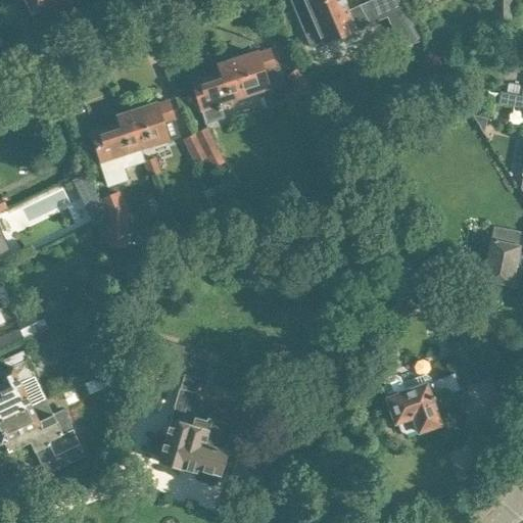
[(17,0),(18,1),(20,0),(25,0),(32,12),(56,0),(17,0)]
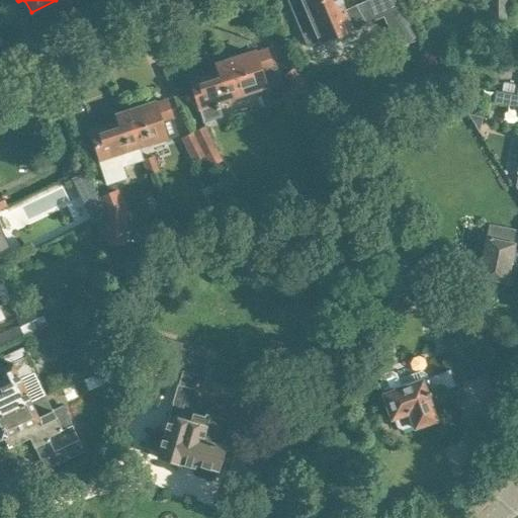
[(286,0),(294,18),(308,47),(320,41),(321,44),(363,25),(355,6),(344,12),(338,0),(286,0)]
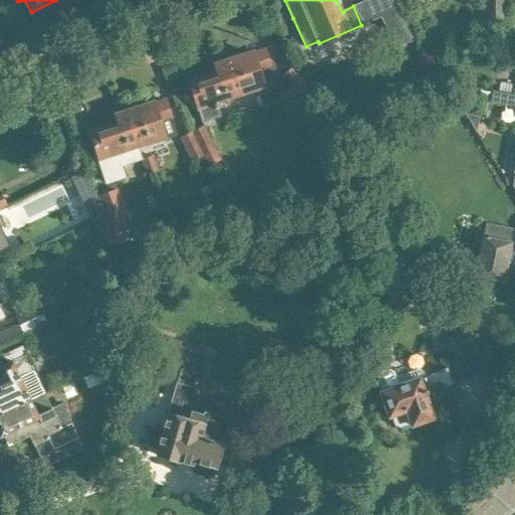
[(502,0),(486,0),(487,25),(503,25),(502,0)]
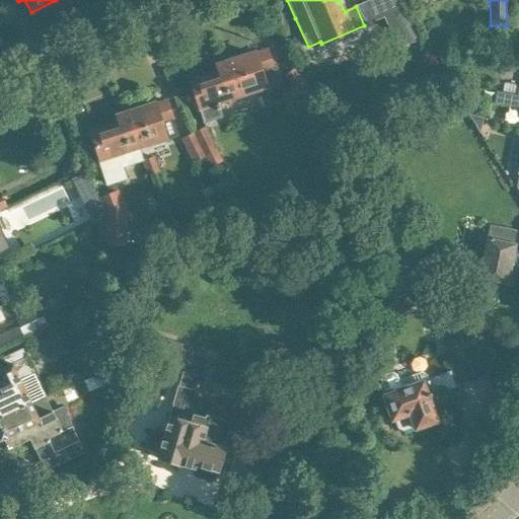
[(237,58),(226,61),(238,98),(266,89),(270,100),(287,95),(277,65),(272,67),(267,51),(238,60),(237,58)]
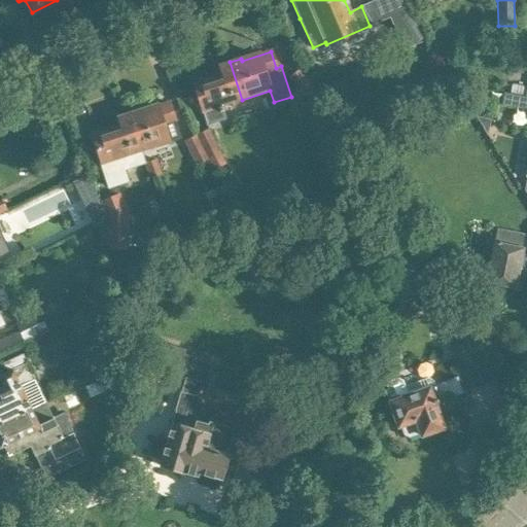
[(194,83),(200,103),(207,125),(224,118),(220,107),(242,100),(230,62),(217,66),(220,74),(194,83)]
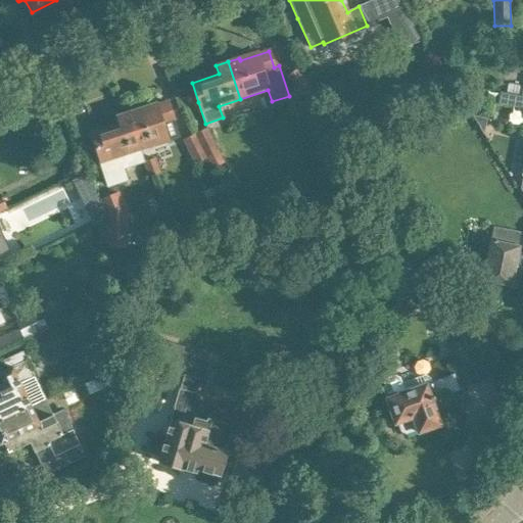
[(288,77),(313,108),(323,100),(298,68),(288,77)]
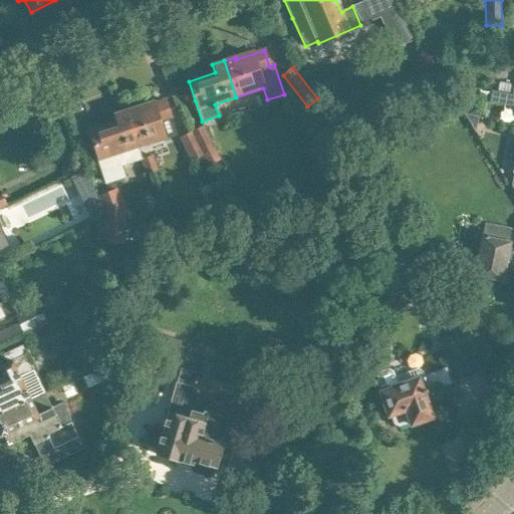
[(513,84),(499,82),(497,90),(503,91),(503,92),(513,94),(513,84)]
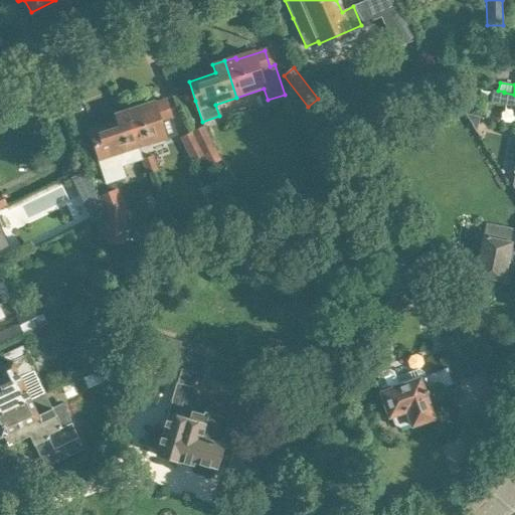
[(484,90),(482,99),(490,100),(492,91),(484,90)]
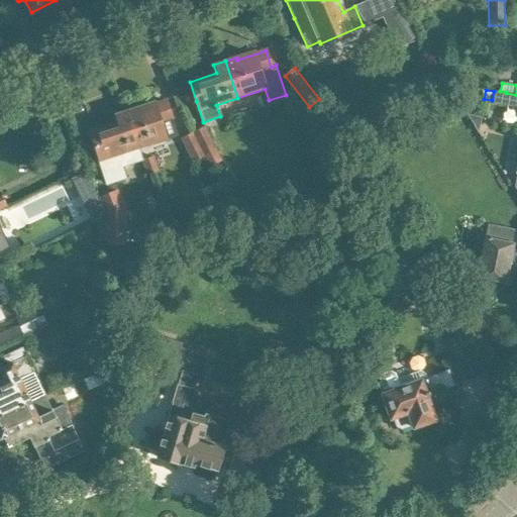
[(494,91),(492,103),(516,107),(516,95),(506,93),(494,91)]
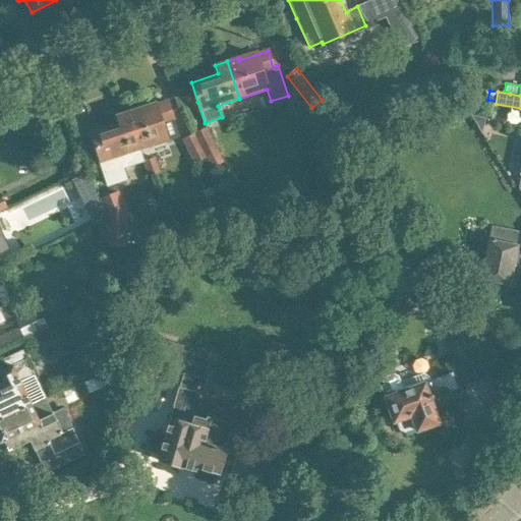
[(138,109),(127,112),(139,150),(178,137),(167,102),(138,111),(138,109)]
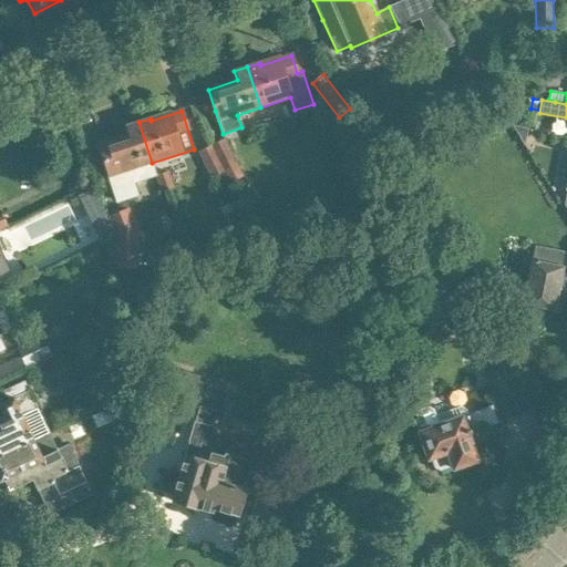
[(99,146),(113,189),(117,202),(136,195),(132,183),(156,175),(152,163),(138,122),(126,126),(130,136),(99,146)]
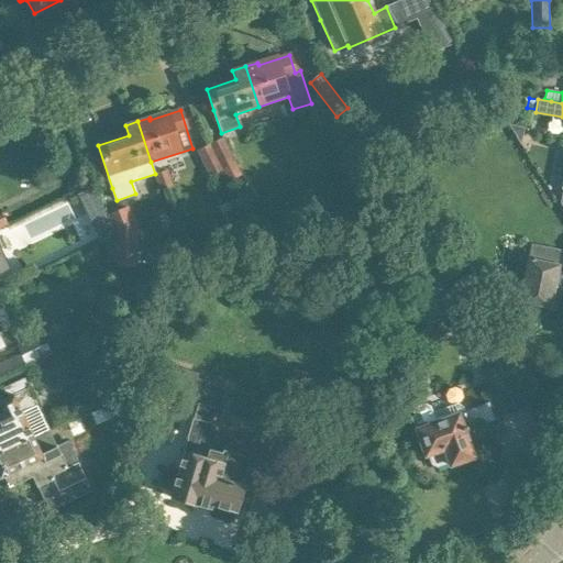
[(523,128),(508,124),(520,143),(523,128)]
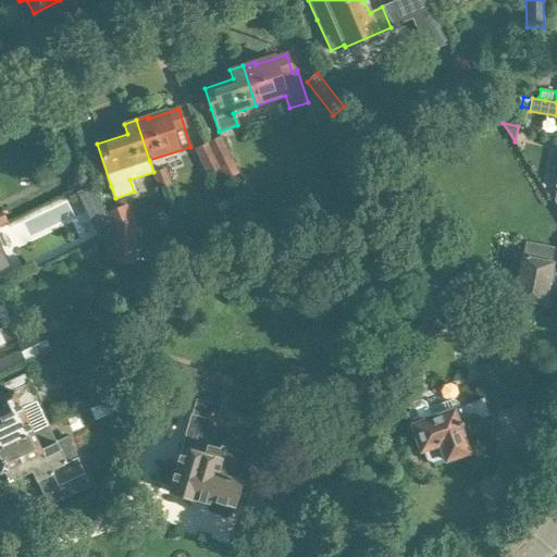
[(220,137),(208,144),(220,166),(226,180),(238,172),(220,137)]
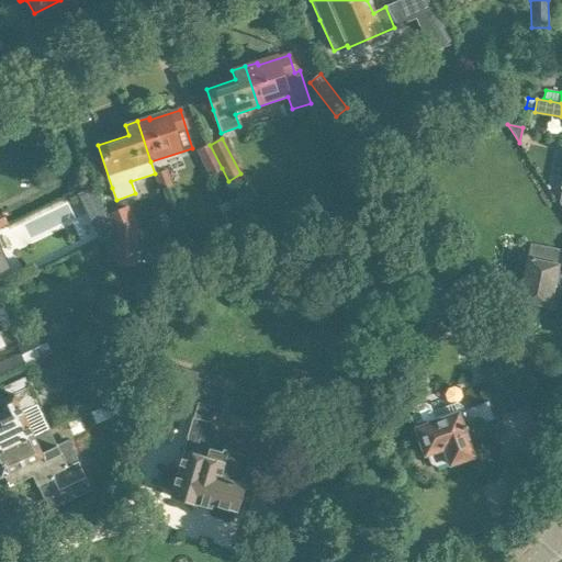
[(222,168),(210,145),(198,152),(210,175),(222,168)]
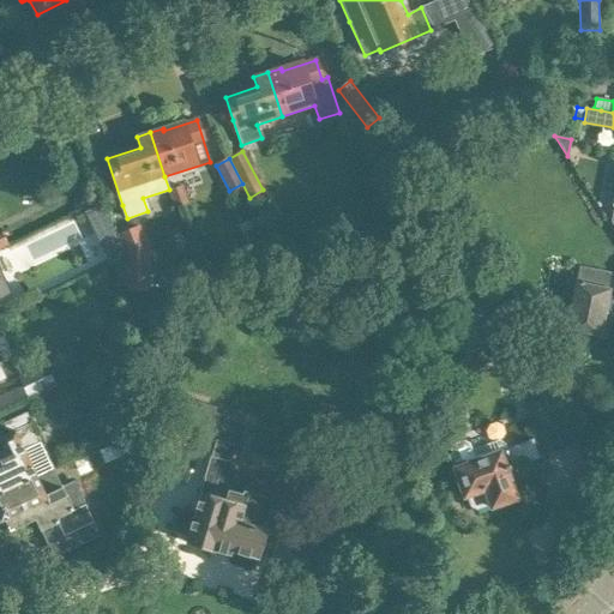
[(175,208),(187,203),(181,186),(169,191),(175,208)]
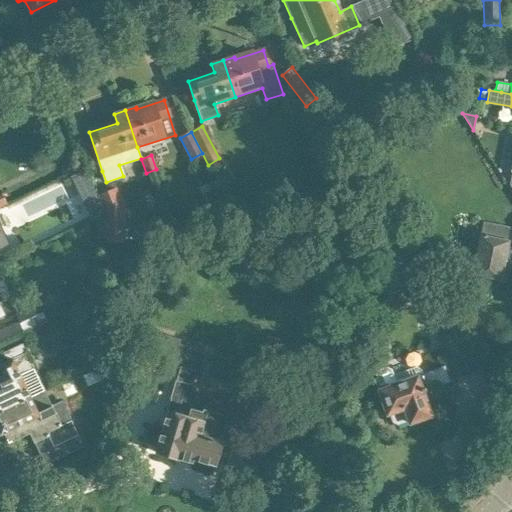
[(86,170),(70,178),(90,220),(104,213),(103,211),(97,196),(86,170)]
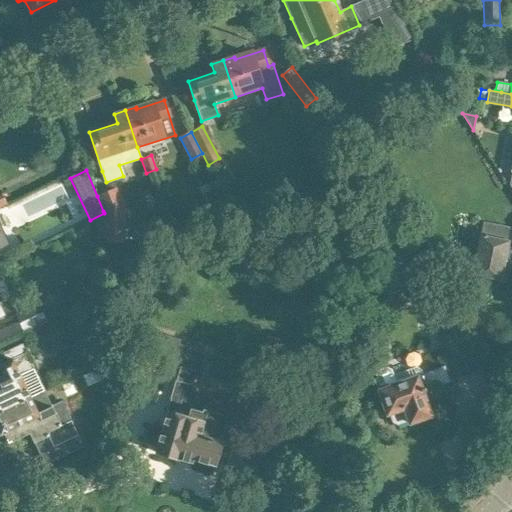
[(122,244),(121,210),(124,206),(117,187),(97,196),(103,211),(106,210),(107,244),(122,244)]
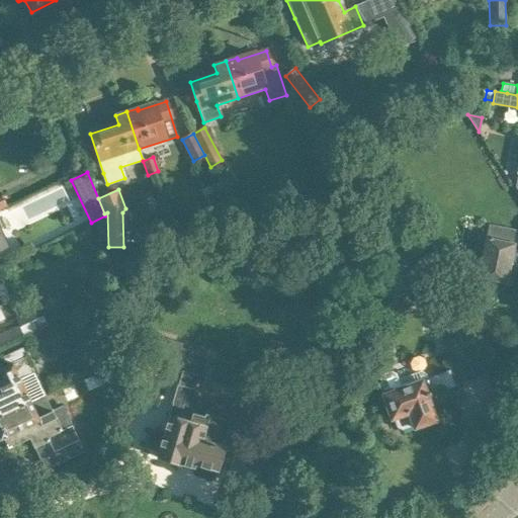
[(478,282),(475,294),(492,297),(495,280),(505,282),(513,245),(512,245),(515,233),(488,227),(486,238),(477,236),(473,257),(456,269),(471,287),(478,282)]
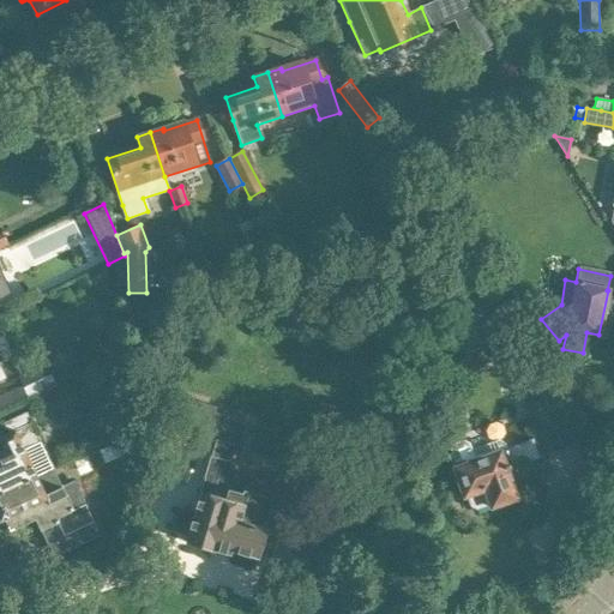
[(191,275),(193,287),(209,283),(206,271),(191,275)]
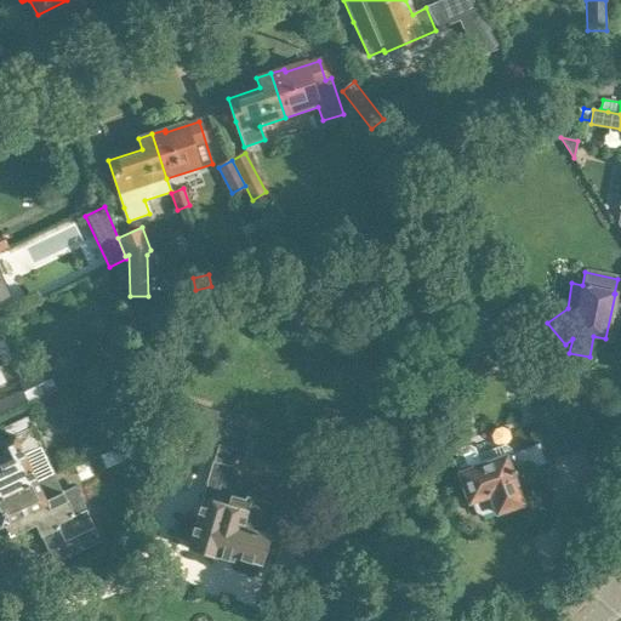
[(86,348),(87,341),(83,335),(75,332),(69,337),(68,345),(72,351),(79,352),(86,348)]
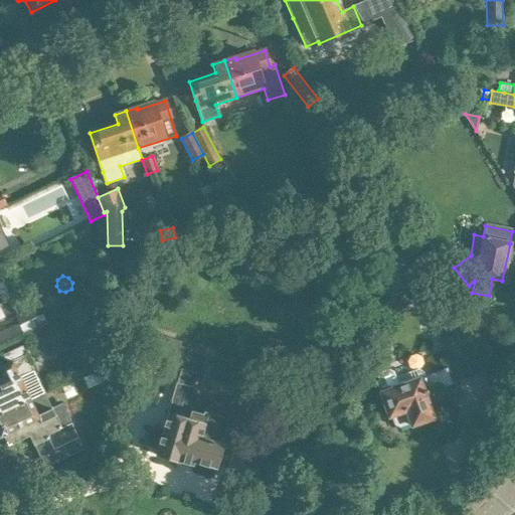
[(0,317),(16,310),(3,282),(0,283),(0,317)]
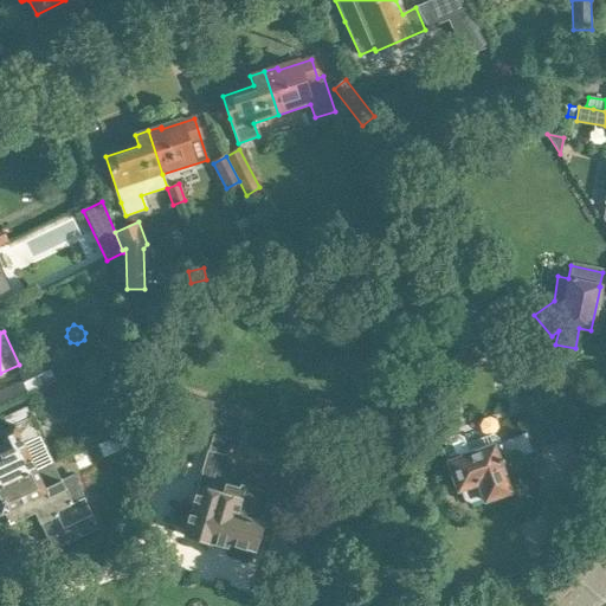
[(27,367),(17,372),(20,380),(21,382),(37,375),(51,368),(60,363),(53,348),(25,361),(27,367)]
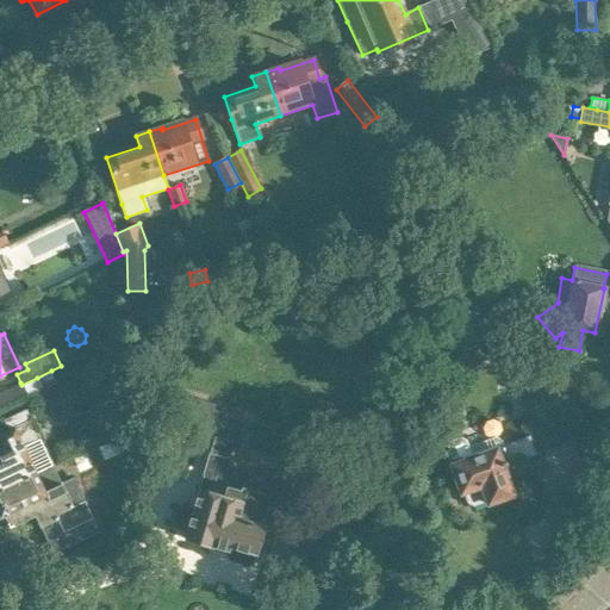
[(37,378),(22,385),(27,396),(42,388),(37,378)]
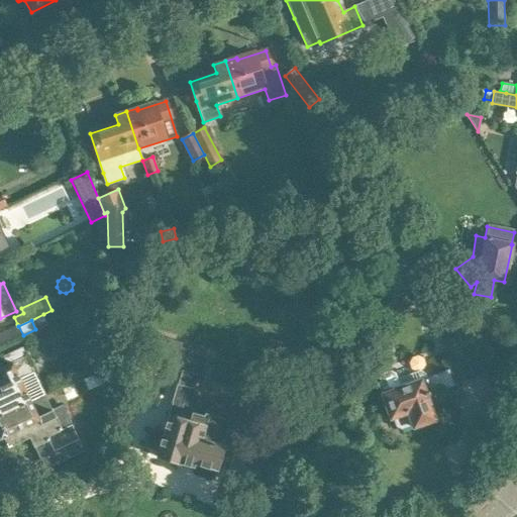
[(17,324),(0,332),(0,346),(23,335),(18,326),(17,324)]
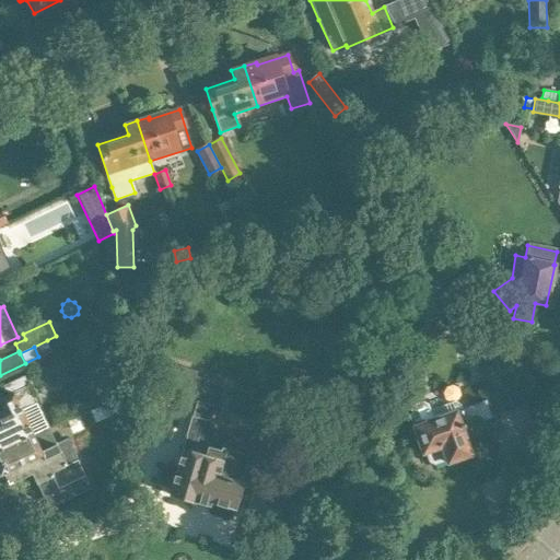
[(163,464),(163,465),(158,483),(172,488),(170,494),(194,502),(194,501),(208,504),(208,501),(233,509),(233,505),(244,510),(248,508),(253,491),(251,488),(240,485),(247,459),(245,459),(245,456),(246,448),(244,443),(231,440),(226,443),(223,448),(222,452),(221,455),(209,451),(219,409),(226,384),(160,365),(154,385),(166,388),(165,395),(197,403),(193,418),(191,418),(186,435),(187,435),(183,451),(182,450),(177,468),(163,464)]
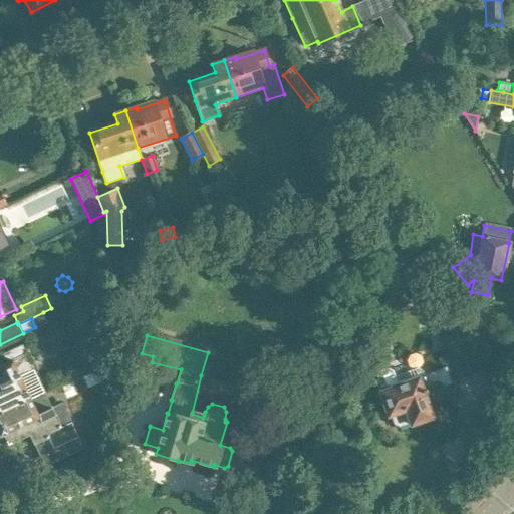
[(0,413),(43,394),(21,345),(3,353),(7,362),(0,365),(0,373),(2,377),(0,377),(0,413)]
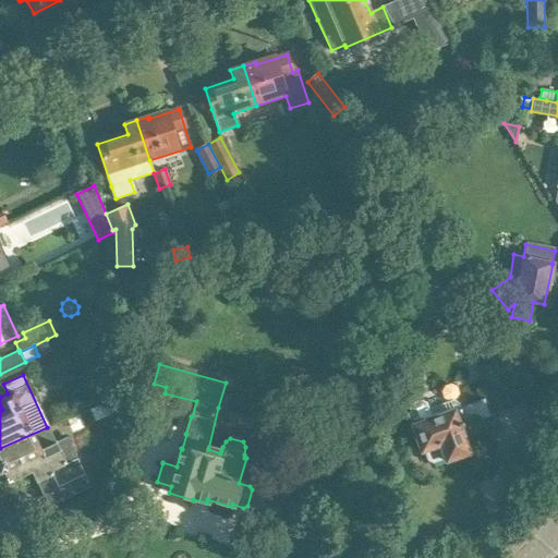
[(405,410),(412,426),(421,451),(424,450),(427,460),(433,462),(445,458),(446,461),(469,453),(460,426),(489,415),(484,400),(462,408),(459,401),(453,399),(431,408),(427,402),(422,399),(410,403),(405,410)]
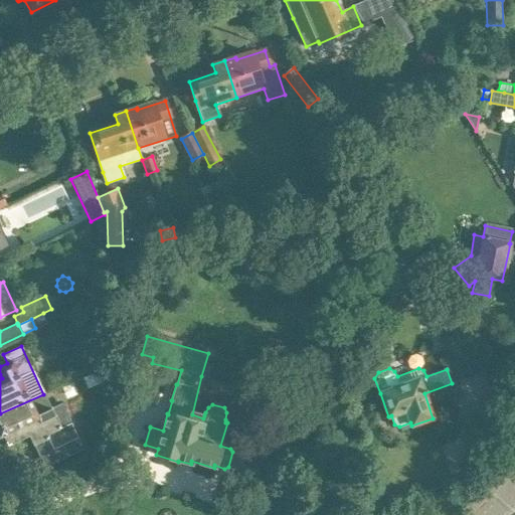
[(43,394),(0,413),(0,437),(2,436),(7,446),(29,436),(33,445),(47,439),(58,461),(81,451),(60,405),(52,408),(45,393),(43,394)]
